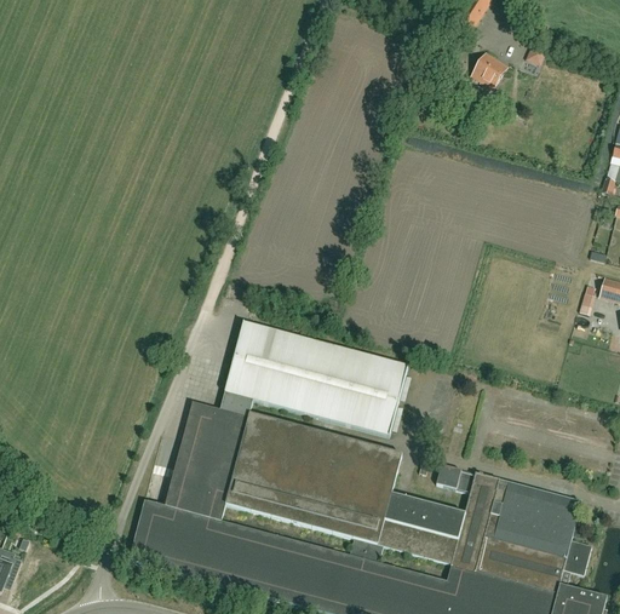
[(468,33),(488,0),(468,0),(453,24),(468,33)]
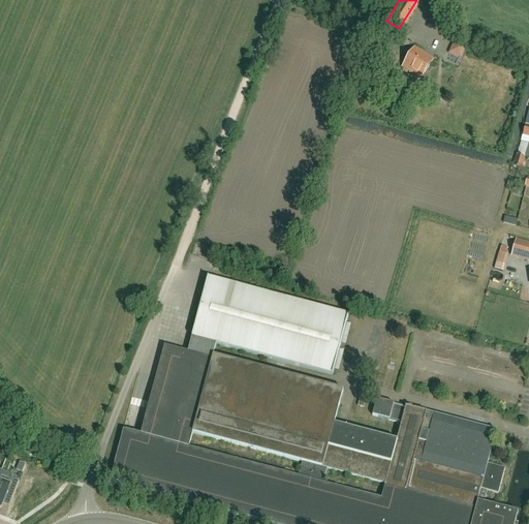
[(456,38),(452,50),(465,54),(468,42),(456,38)]
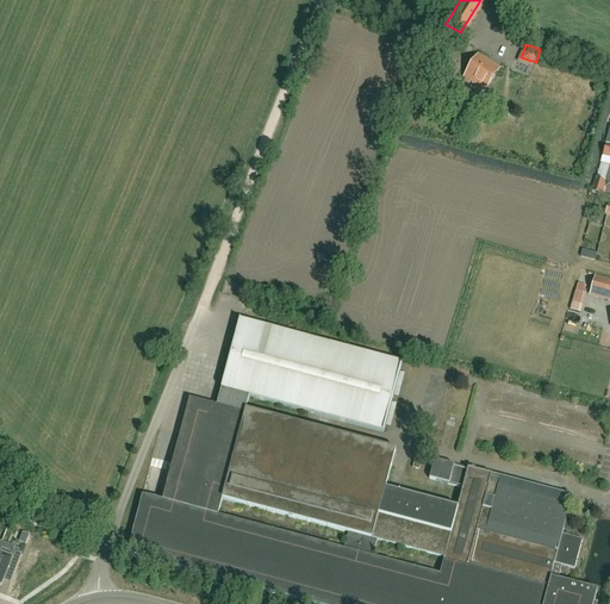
[(485,85),(498,63),(478,51),(465,72),(485,85)]
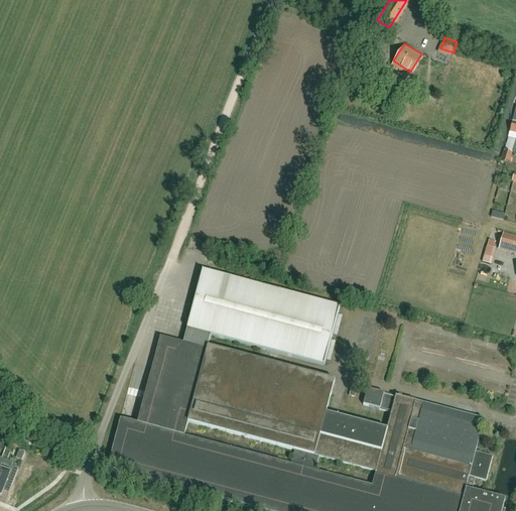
[(508,133),(504,145),(512,148),(515,148),(515,135),(515,136),(508,133)]
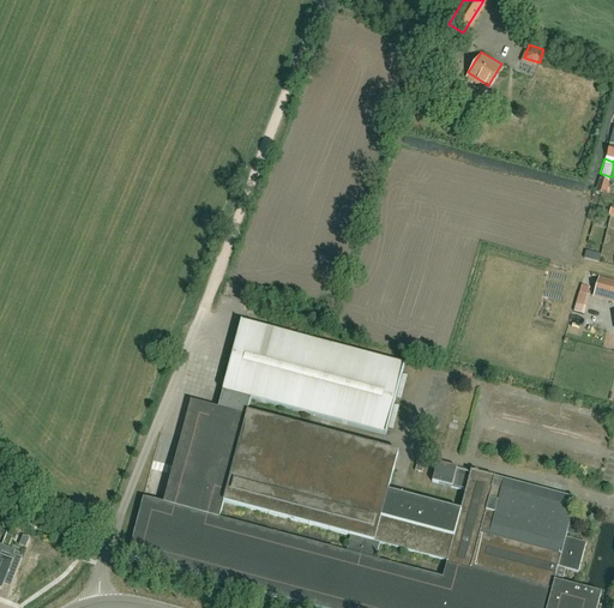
[(607,176),(600,174),(595,187),(603,190),(607,176)]
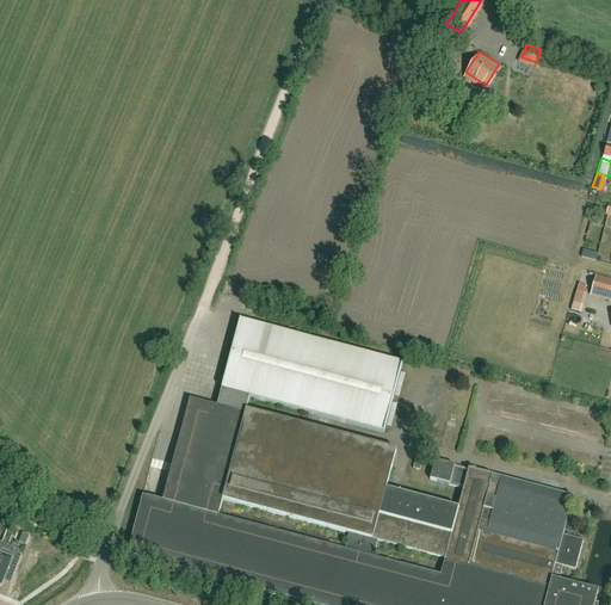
[(610,277),(594,272),(590,290),(610,295),(610,277)]
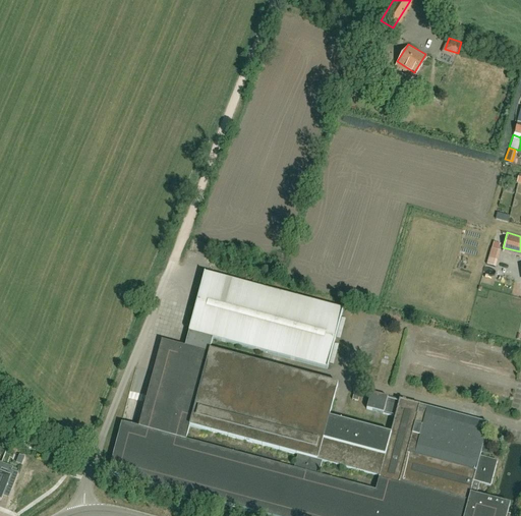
[(501,246),(491,244),(487,261),(497,263),(501,246)]
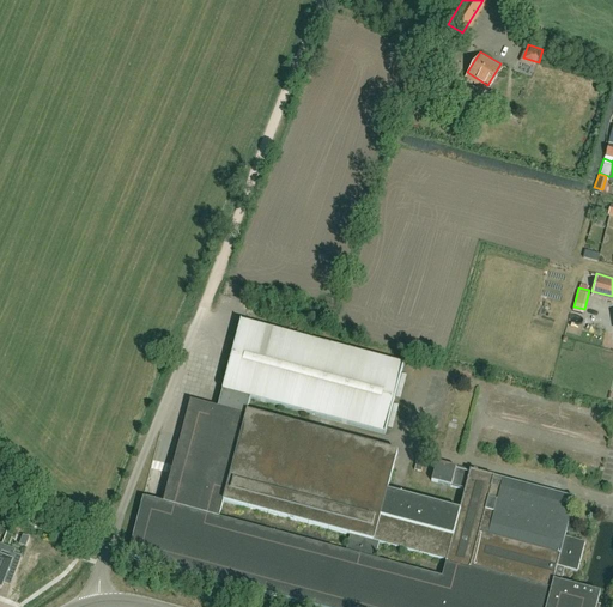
[(402,359),(240,316),(217,404),(207,438),(180,430),(162,498),(141,493),(126,552),(332,606),(596,606),(599,600),(596,600),(599,589),(559,578),(564,564),(576,568),(584,538),(564,533),(574,493),(437,457),(431,477),(465,485),(460,507),(387,486),(398,447),(247,407),(250,393),(384,429),(402,359)]
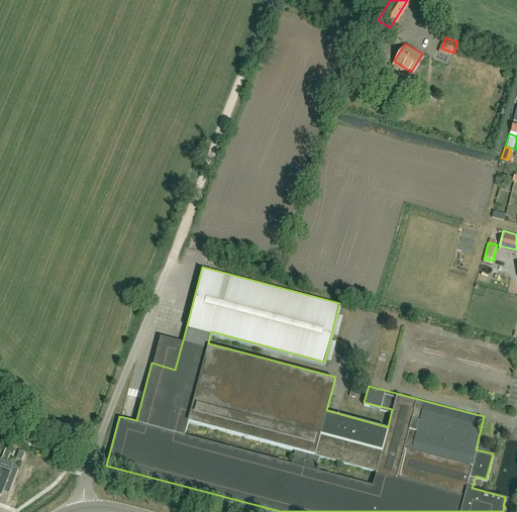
[(159,333),(151,363),(175,370),(183,340),(159,333)]
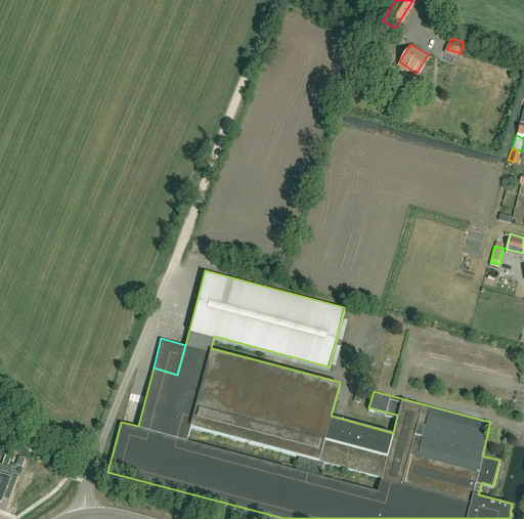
[(34,449),(37,439),(19,435),(16,445),(34,449)]
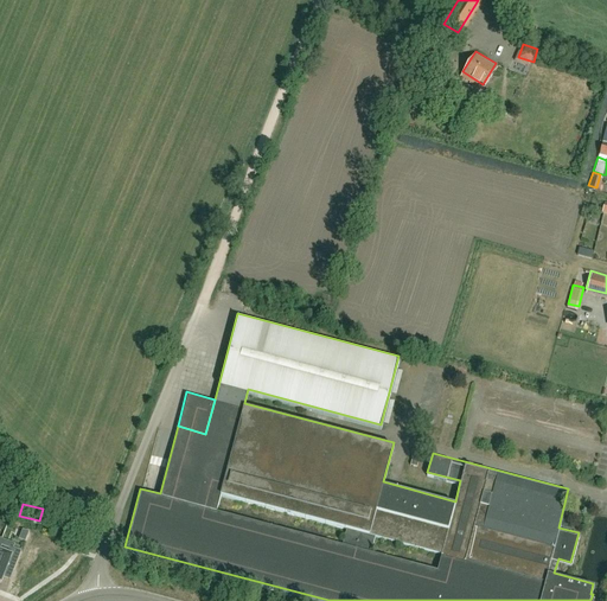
[(25,537),(30,528),(23,525),(19,535),(25,537)]
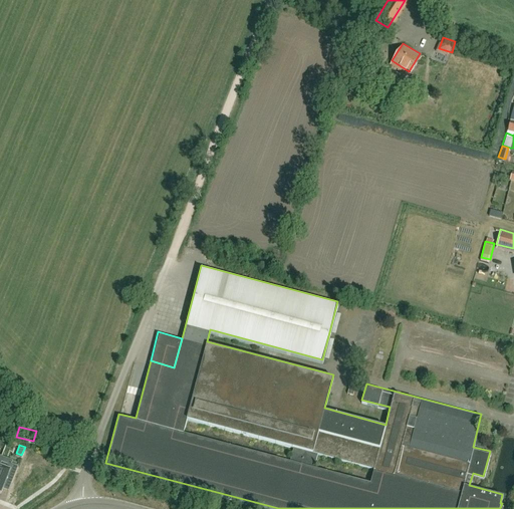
[(1,453),(0,456),(0,488),(1,489),(3,485),(6,476),(12,479),(18,463),(11,460),(12,457),(1,453)]
